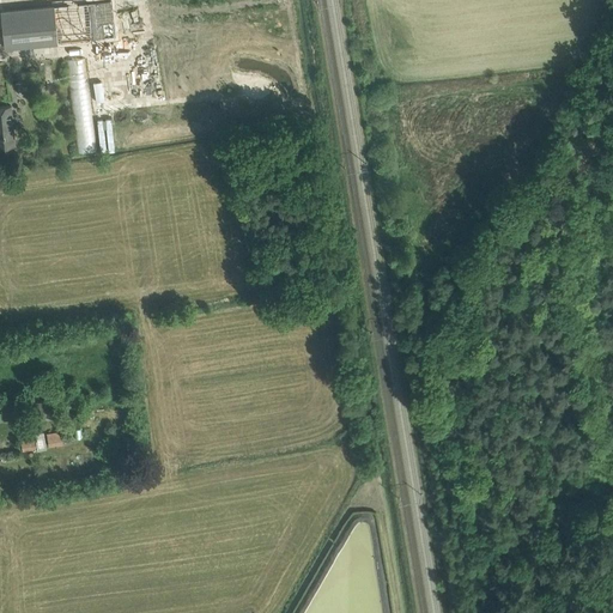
[(53,6),(1,11),(5,48),(56,43),(53,6)]
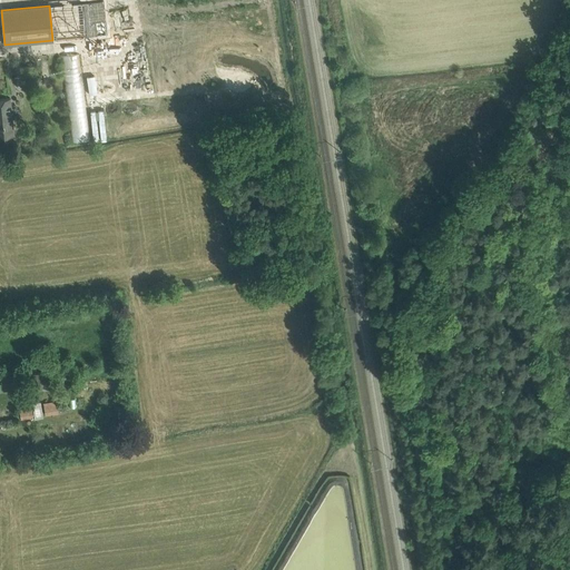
[(62,50),(70,141),(87,140),(79,49),(62,50)]
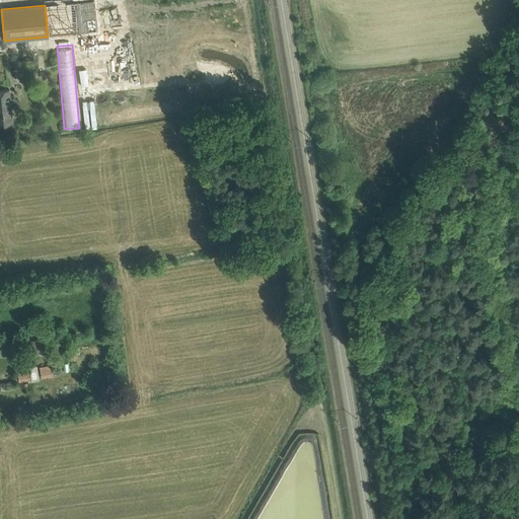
[(34,69),(26,70),(27,83),(35,83),(34,69)]
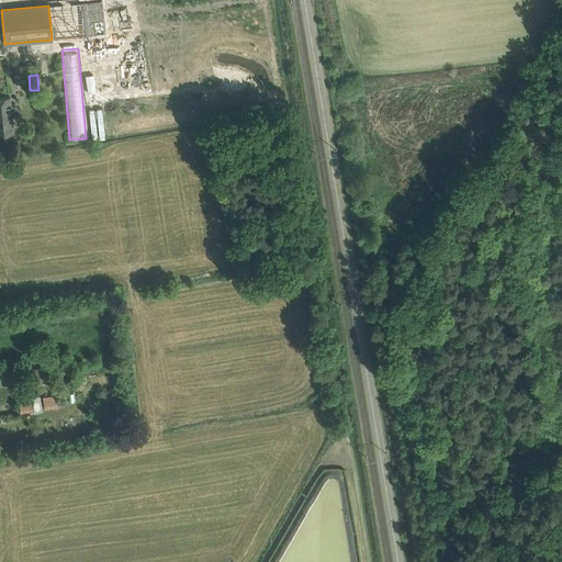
[(0,97),(0,134),(13,134),(10,97),(0,97)]
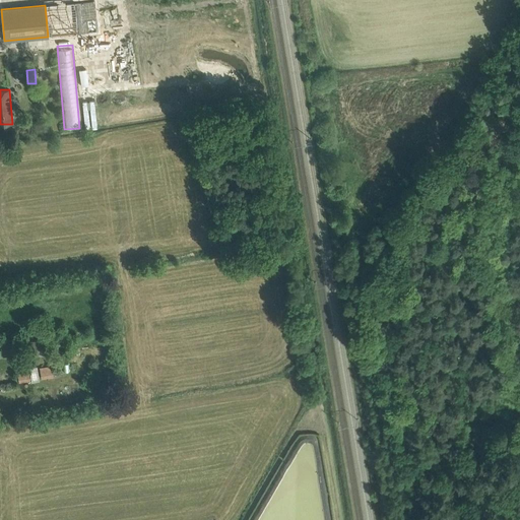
[(0,340),(0,356),(18,355),(17,339),(0,340)]
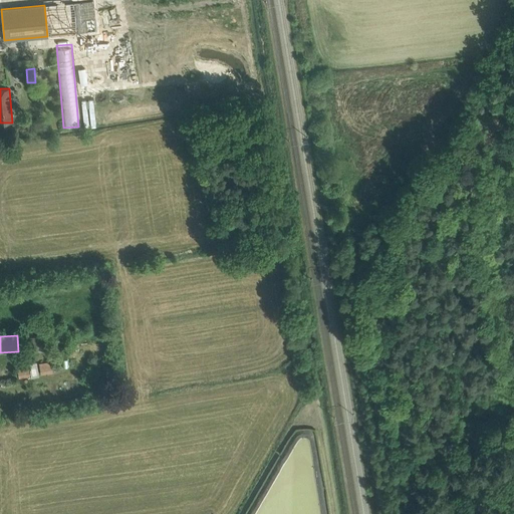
[(39,364),(40,374),(52,373),(50,362),(39,364)]
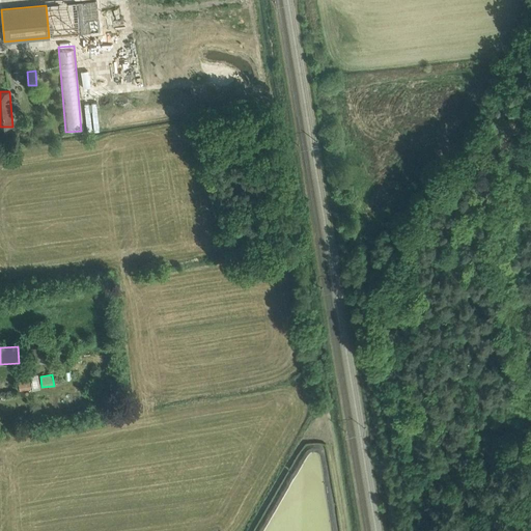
[(18,380),(20,391),(31,389),(30,378),(18,380)]
